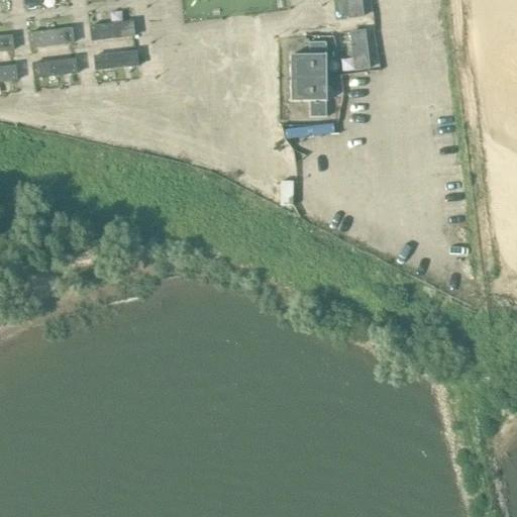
[(131,21),(90,26),(91,42),(133,37),(131,21)]
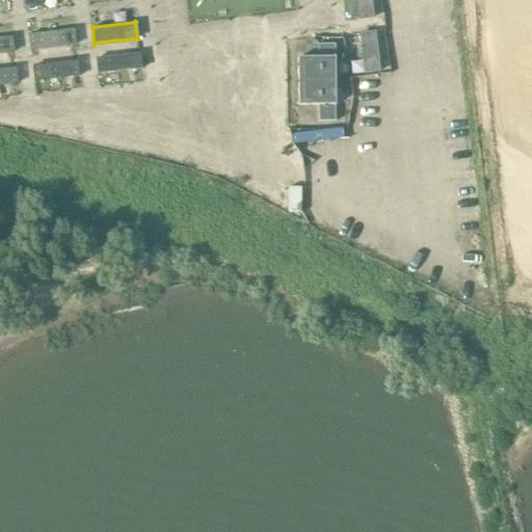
[(73,29),(29,34),(31,51),(75,46),(73,29)]
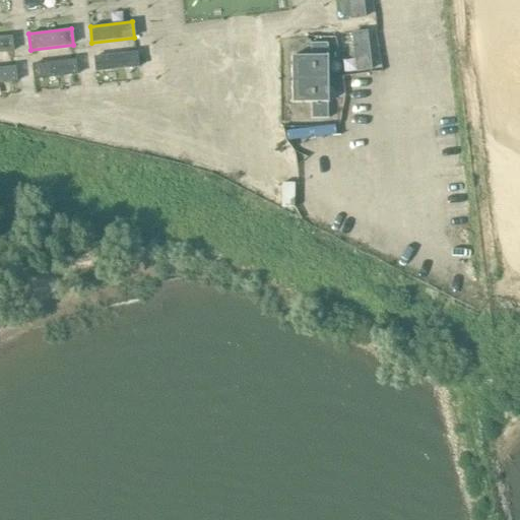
[(10,36),(0,37),(0,53),(12,52),(10,36)]
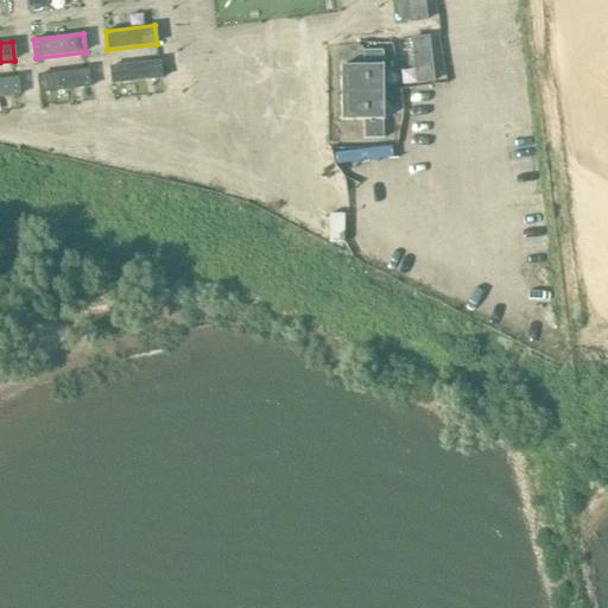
[(341,94),(384,94),(382,50),(362,50),(362,65),(340,67),(341,94)]
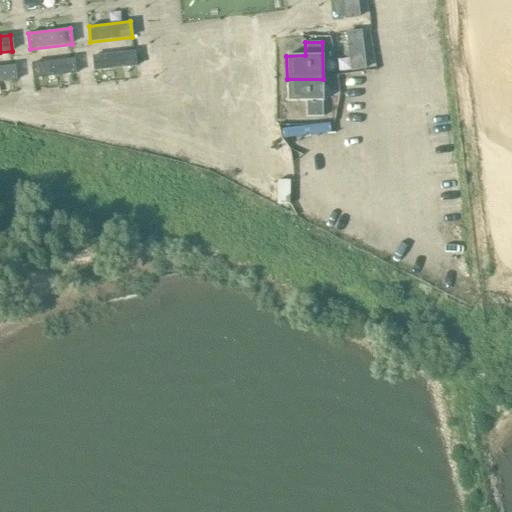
[(134,51),(92,55),(94,71),(136,66),(134,51)]
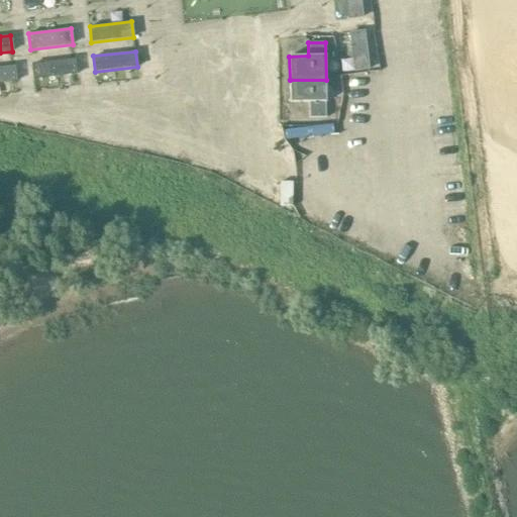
[(74,59),(32,64),(34,80),(76,75),(74,59)]
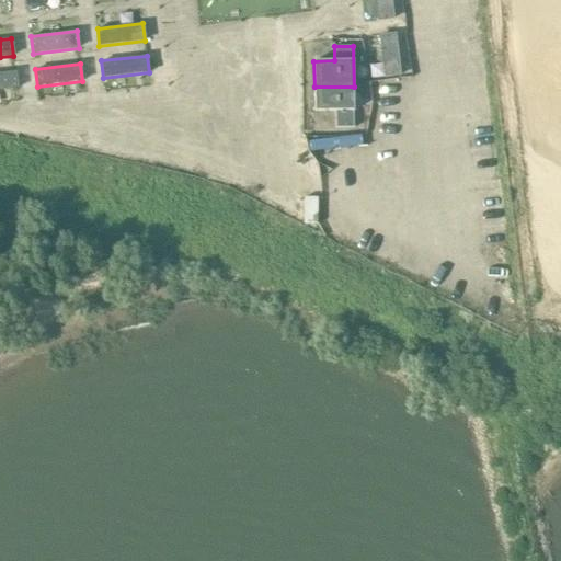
[(15,71),(0,72),(0,90),(18,89),(15,71)]
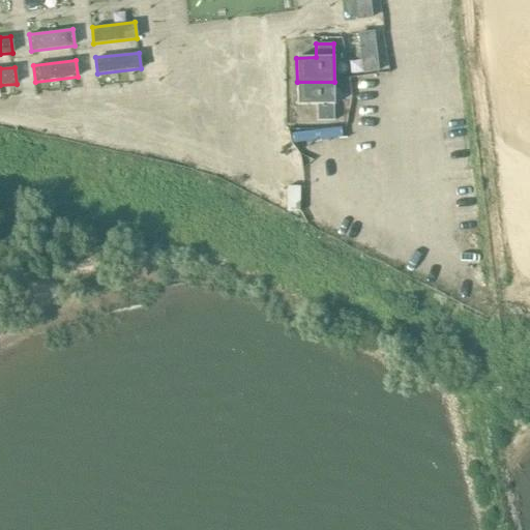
[(334,121),(334,82),(297,82),(297,106),(317,106),(317,121),(334,121)]
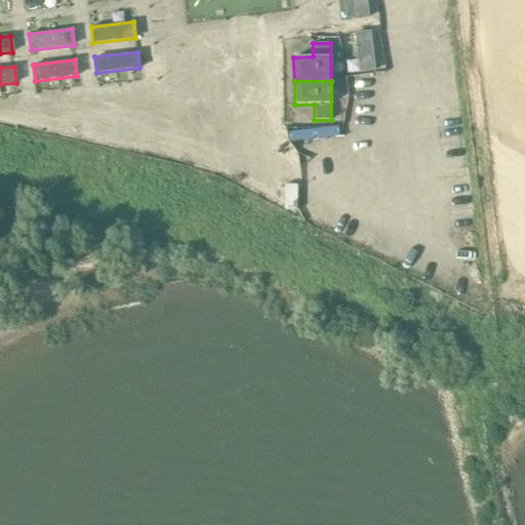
[(384,102),(381,87),(339,92),(340,107),(384,102)]
